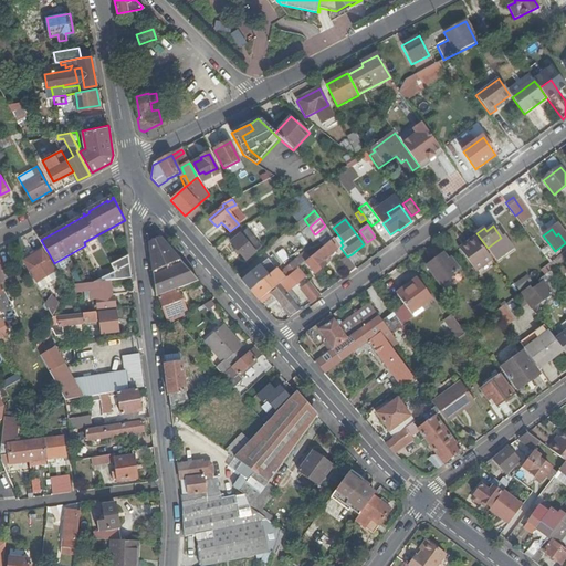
[(240,236),(231,243),(245,261),(262,247),(247,230),(240,236)]
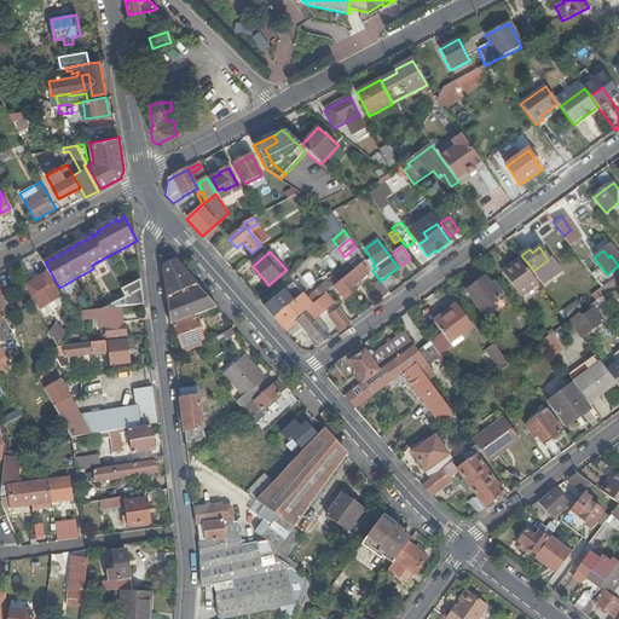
[(258,253),(248,260),(253,266),(262,258),(258,253)]
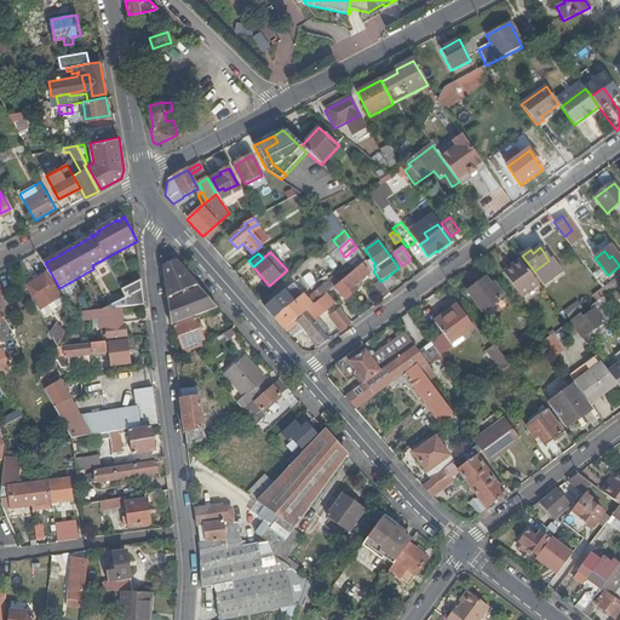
[(164,258),(172,325),(218,308),(172,254),(164,258)]
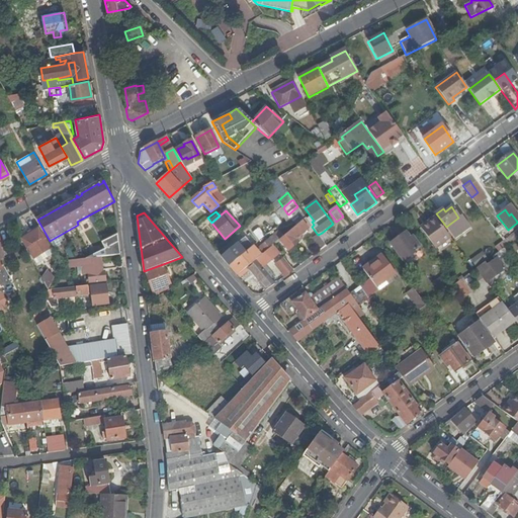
[(297,226),(306,219),(301,212),(292,221),(297,226)]
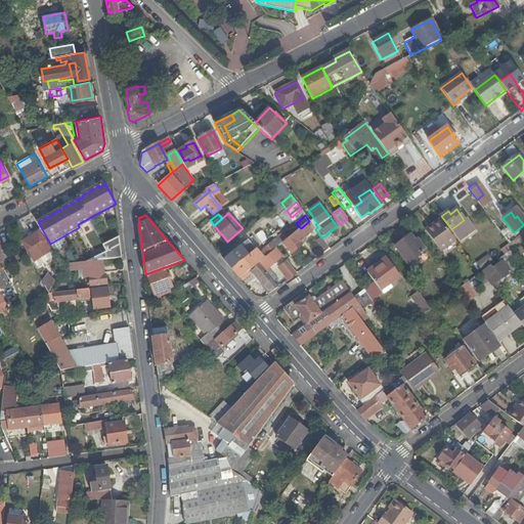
[(441,252),(455,241),(441,220),(427,231),(441,252)]
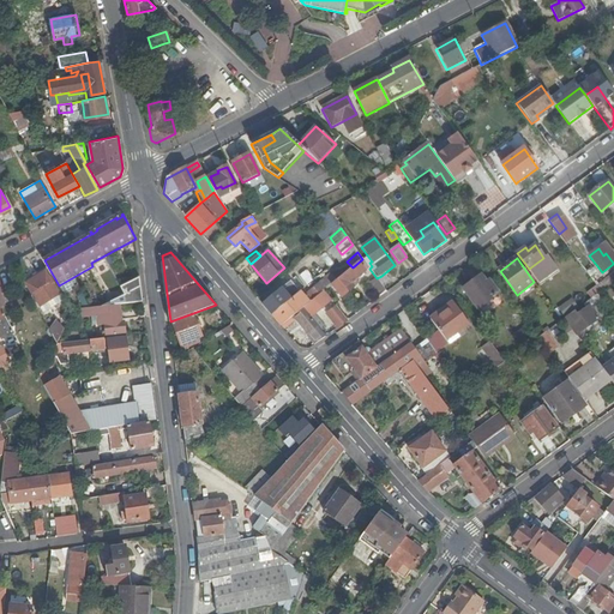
[(337,281),(330,287),(331,289),(333,288),(342,298),(354,287),(351,283),(365,272),(365,271),(369,268),(362,259),(353,268),(337,281)]
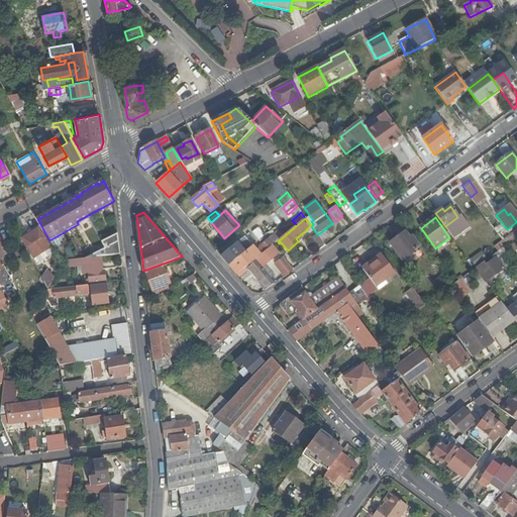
[(33,259),(52,247),(39,227),(22,237),(33,259)]
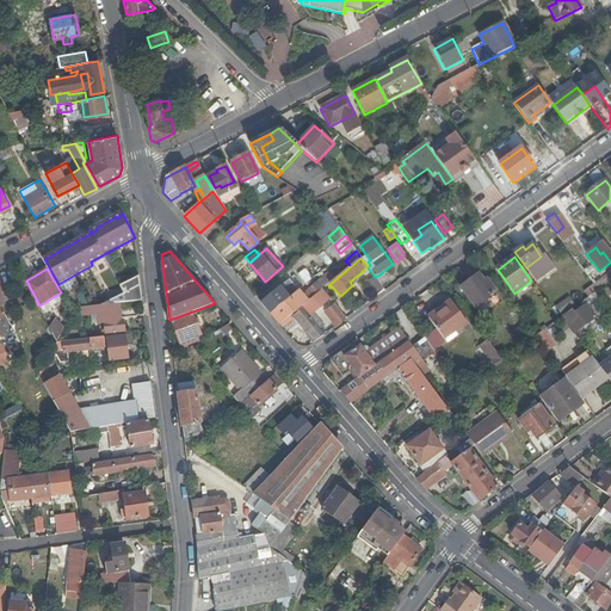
[(271,314),(281,325),(292,315),(301,307),(302,307),(322,290),(328,285),(335,279),(329,272),(302,296),(297,290),(291,296),(271,314)]
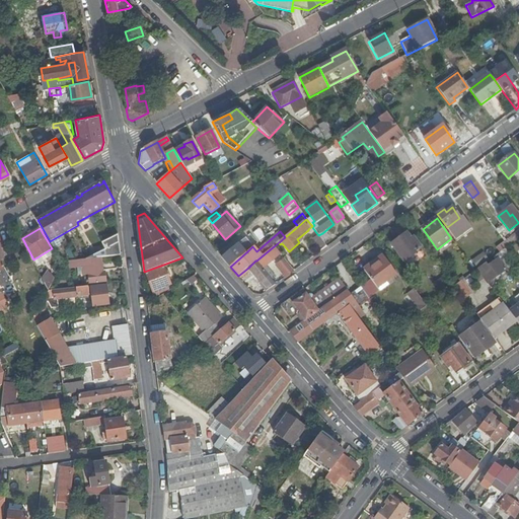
[(518,231),(505,242),(508,246),(518,238),(518,231)]
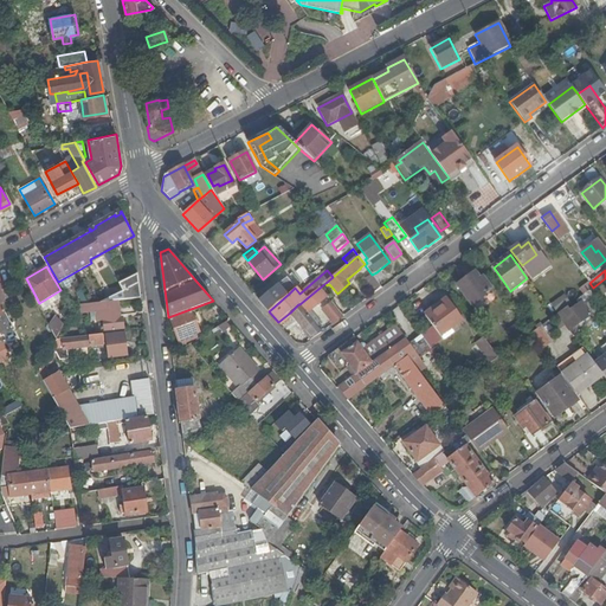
[(118,301),(141,298),(140,283),(139,272),(118,279),(121,289),(107,292),(108,302),(118,301)]
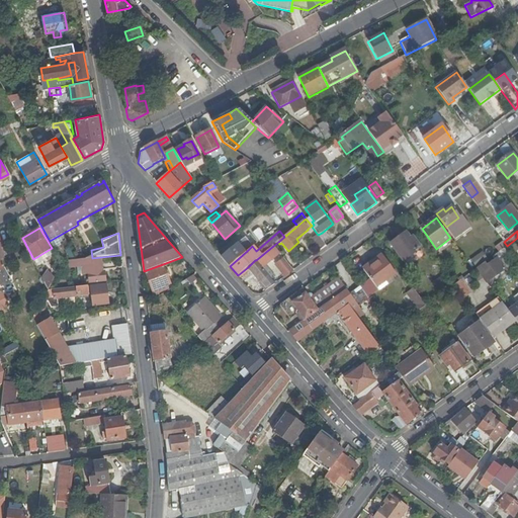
[(318,235),(319,237),(323,242),(326,239),(322,233),(318,235)]
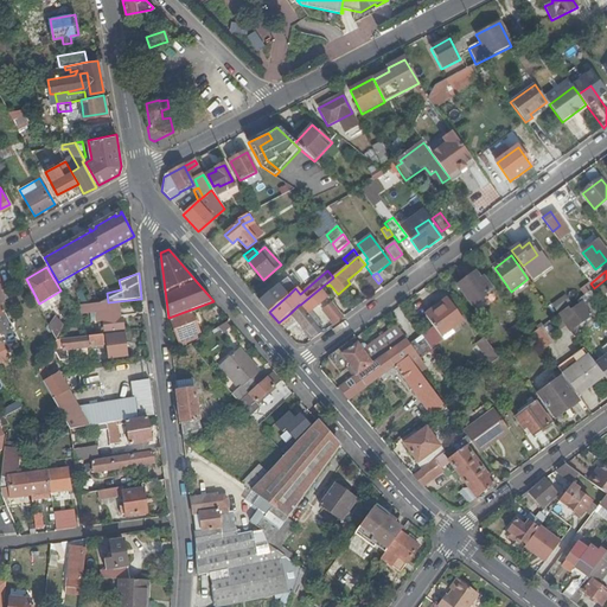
[(481,280),(475,273),(458,285),(473,306),(493,291),(484,279),(481,280)]
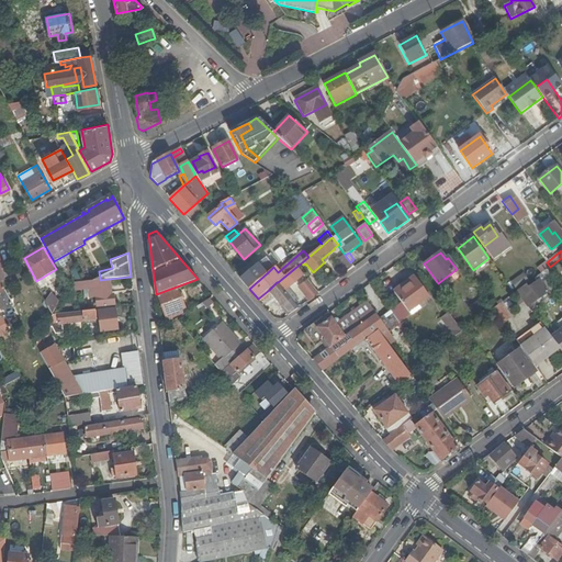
[(0,256),(0,280),(2,283),(14,277),(8,266),(6,267),(0,256)]
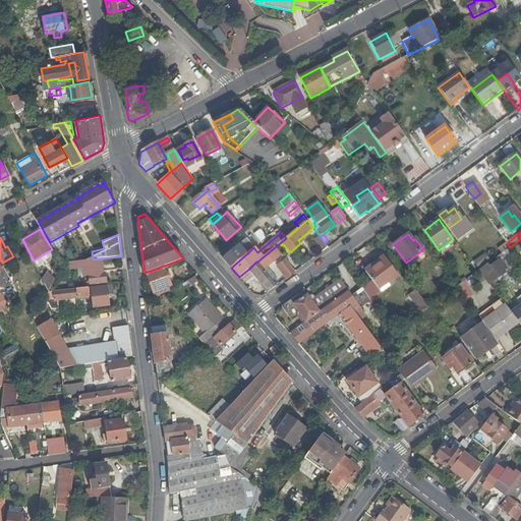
[(315,242),(323,251),(328,248),(325,243),(321,238),(315,242)]
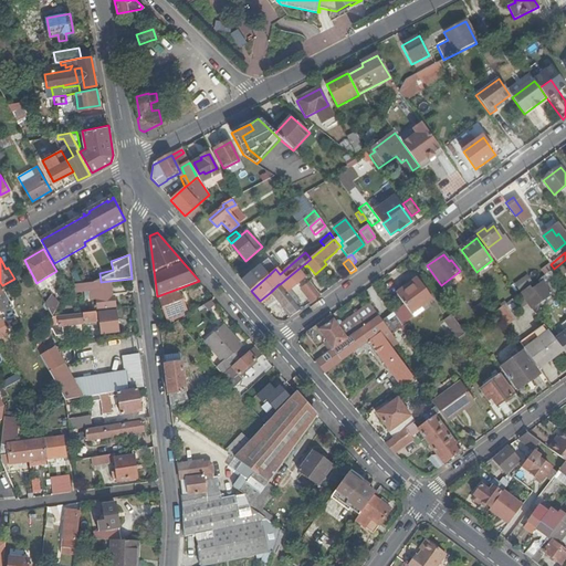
[(242,281),(251,291),(270,274),(268,272),(272,269),(265,260),(242,281)]
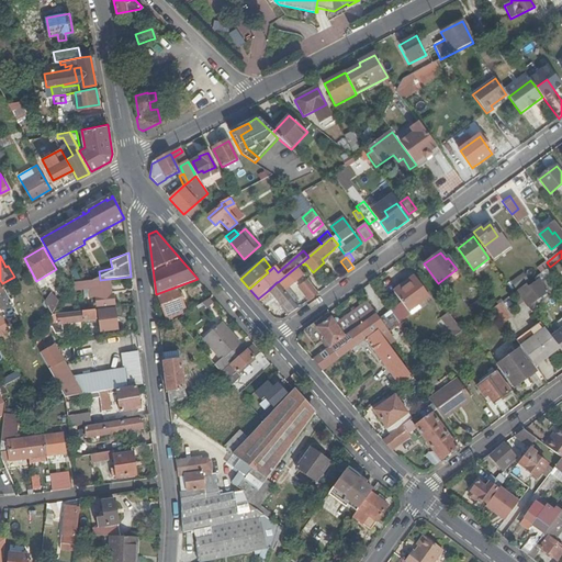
[(538,269),(541,274),(550,267),(547,262),(538,269)]
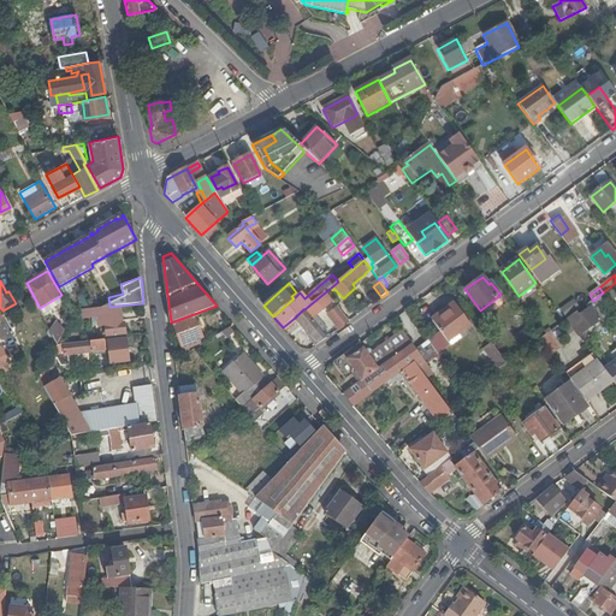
[(312,319),(323,332),(327,329),(315,315),(332,301),(325,292),(304,309),(313,318),(312,319)]
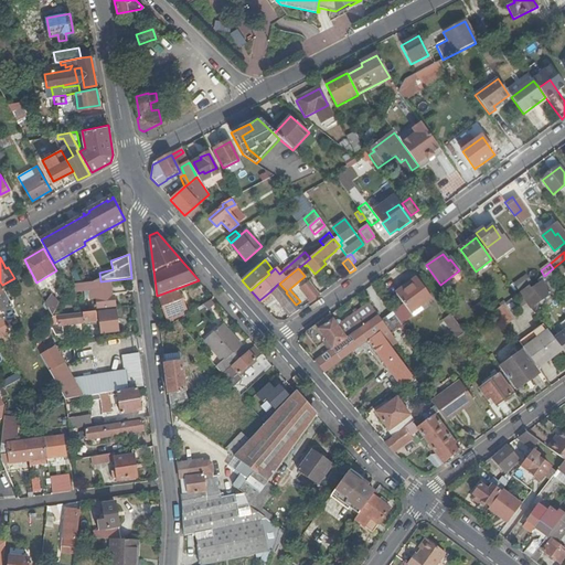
[(59,276),(56,270),(36,283),(40,287),(59,276)]
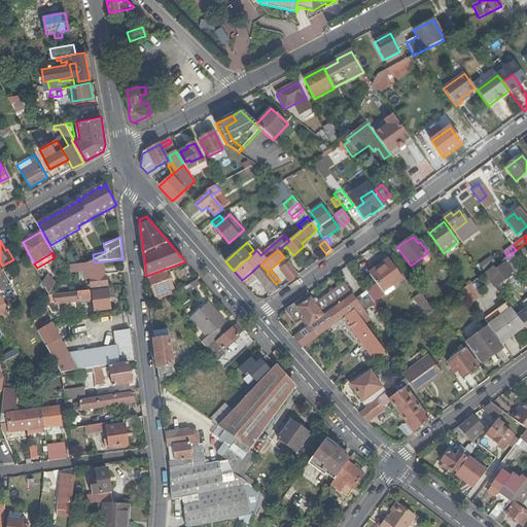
[(94,262),(71,265),(72,272),(84,271),(85,279),(91,279),(91,287),(108,285),(107,276),(104,277),(103,261),(94,262)]
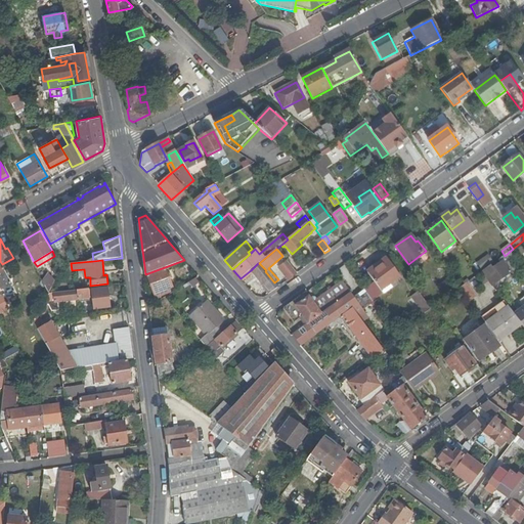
[(381,291),(389,284),(399,277),(386,260),(367,272),(381,291)]
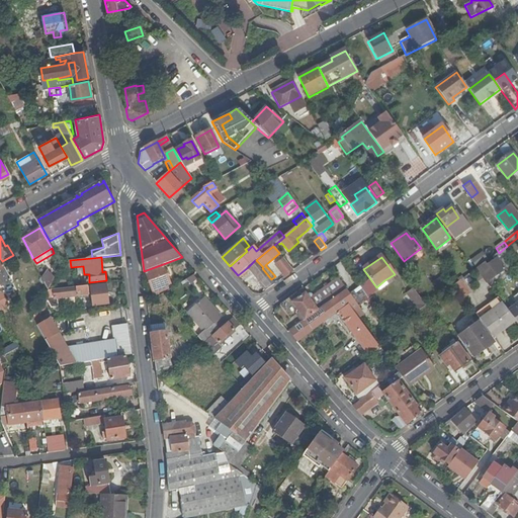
[(486,262),(477,268),(487,282),(505,269),(513,280),(517,275),(517,274),(513,267),(512,267),(505,257),(499,261),(499,262),(493,266),(488,266),(486,262)]
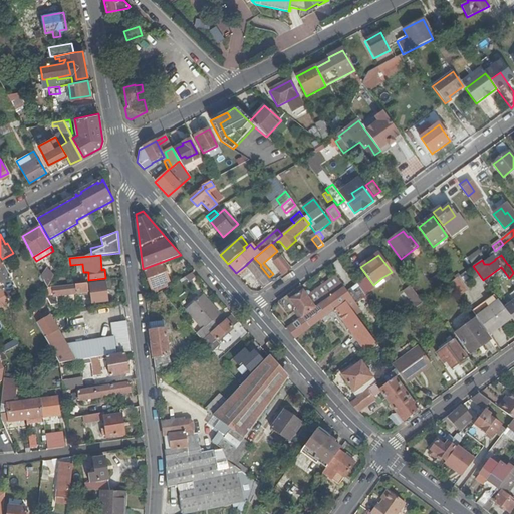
[(273,263),(283,274),(291,268),(281,257),(273,263)]
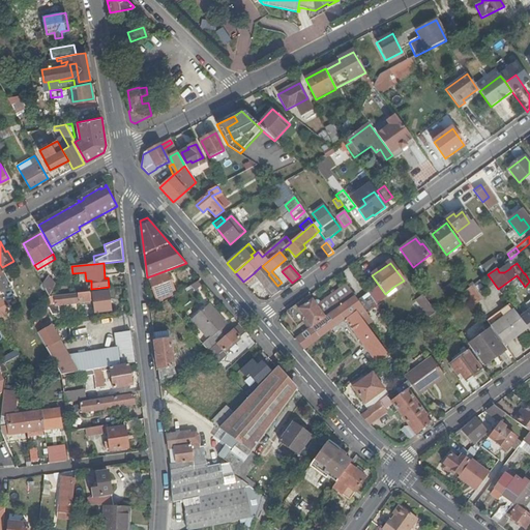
[(261,266),(254,273),(267,289),(266,290),(270,294),(278,288),(277,286),(268,274),(261,266)]
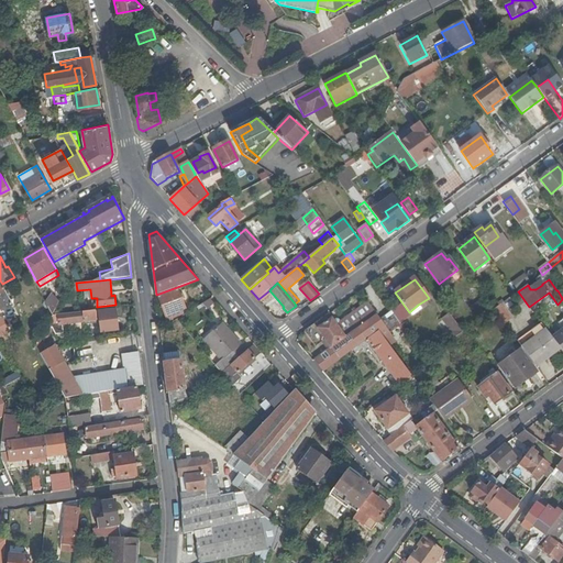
[(178,288),(158,296),(168,321),(173,319),(173,317),(184,313),(181,309),(186,307),(178,288)]
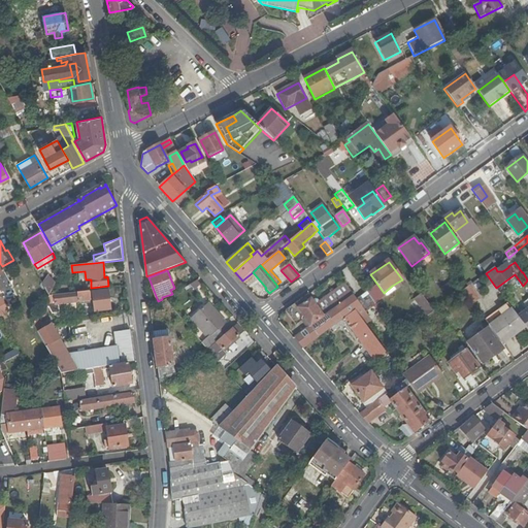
[(0,287),(3,292),(12,287),(4,271),(0,273),(0,287)]
